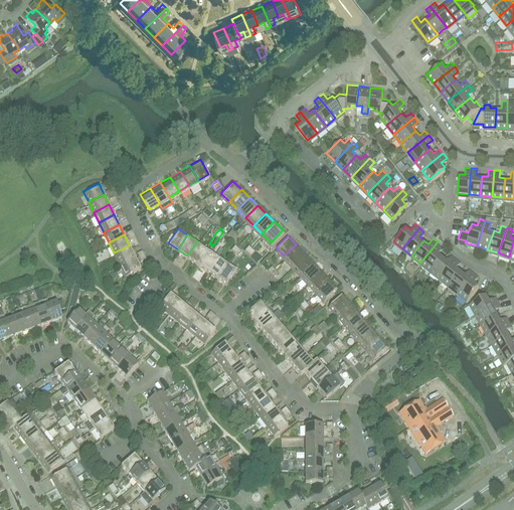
[(197,262),(206,247),(197,241),(187,256),(197,262)]
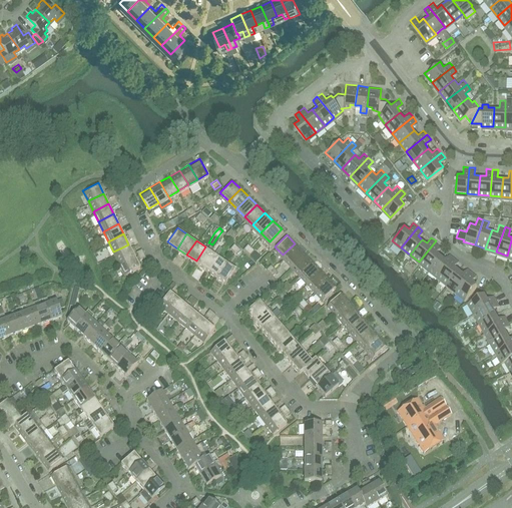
[(428,269),(440,254),(436,249),(440,244),(436,240),(419,262),(428,269)]
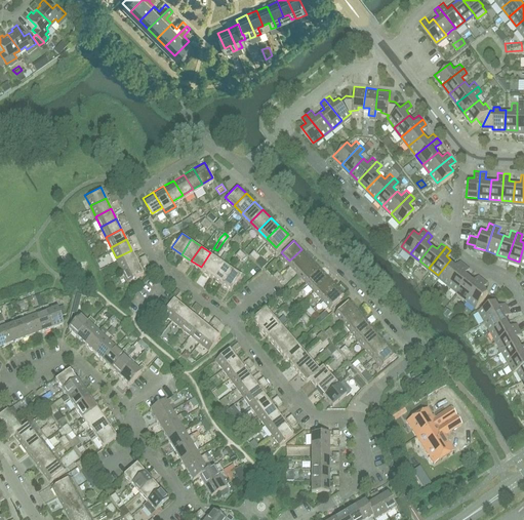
[(224,248),(217,256),(220,258),(226,250),(224,248)]
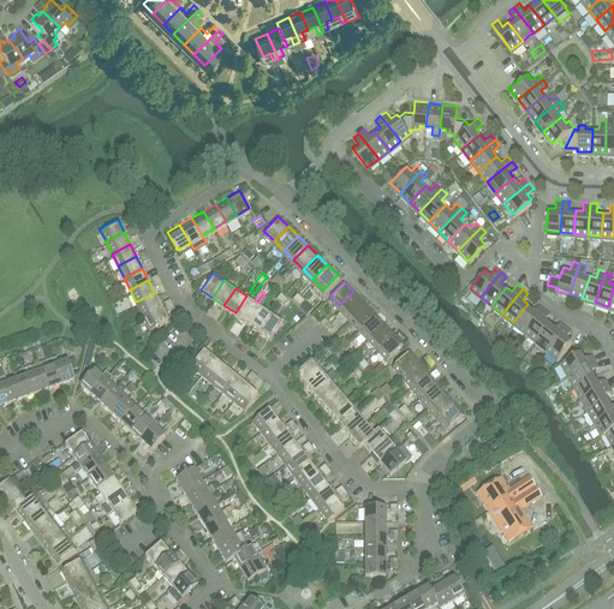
[(349,316),(363,302),(353,292),(339,305),(349,316)]
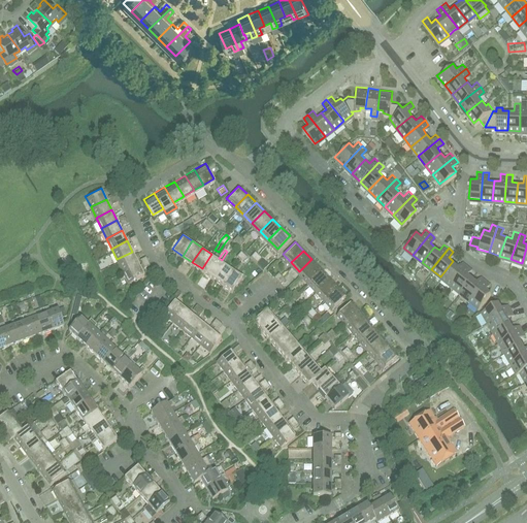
[(138,262),(132,252),(117,259),(122,269),(138,262)]
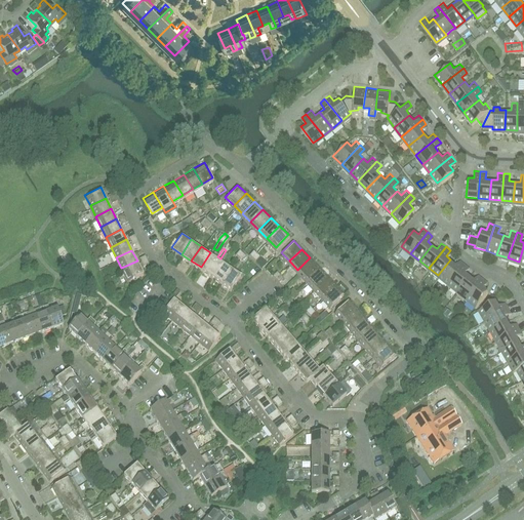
[(210,274),(220,260),(210,252),(201,267),(210,274)]
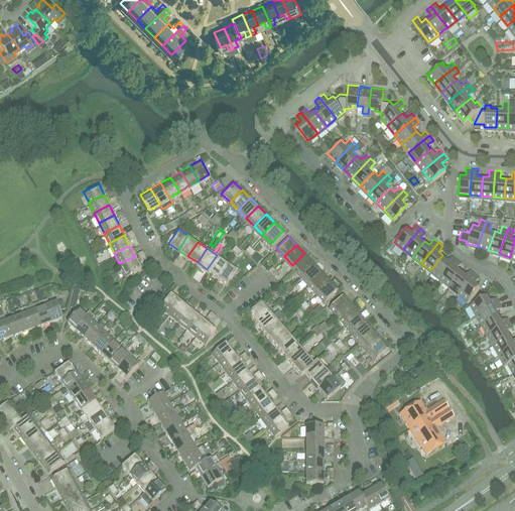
[(300,273),(312,261),(304,253),(292,265),(300,273)]
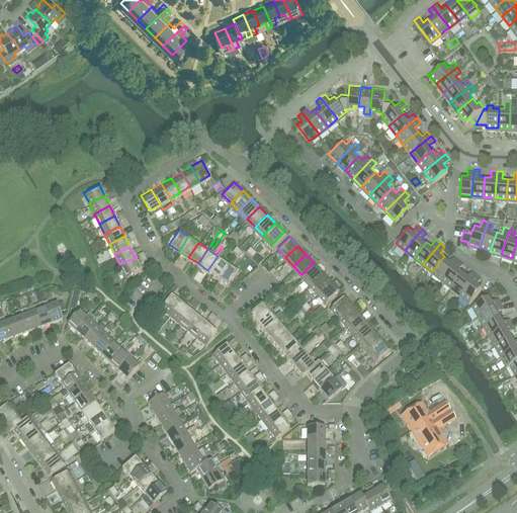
[(441,278),(457,258),(453,254),(448,259),(444,256),(432,271),(441,278)]
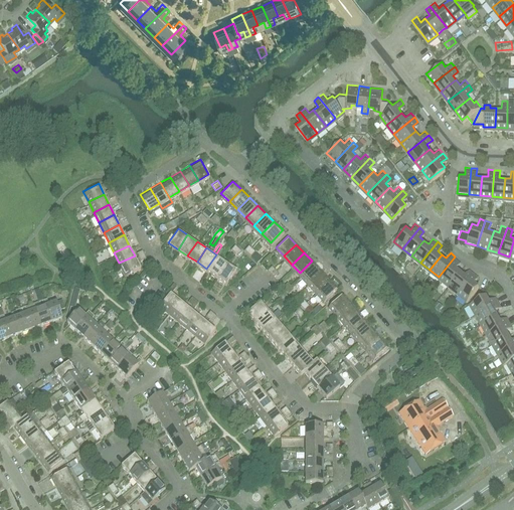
[(215,275),(225,261),(216,255),(206,269),(215,275)]
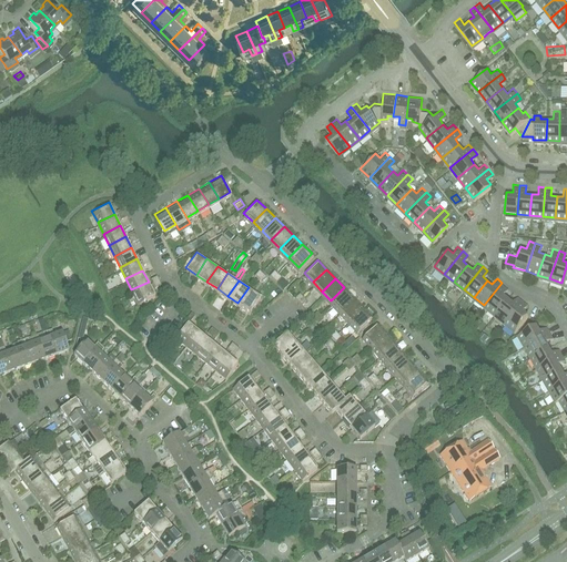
[(154,293),(149,282),(131,289),(138,302),(154,293)]
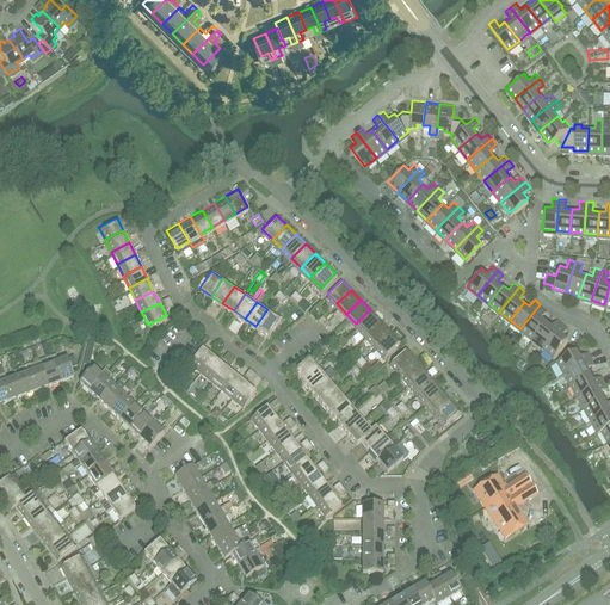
[(531,337),(546,319),(541,315),(546,308),(540,304),(521,328),(531,337)]
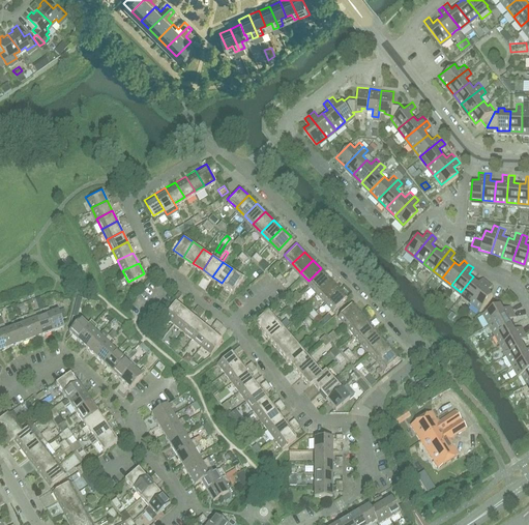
[(232,290),(242,275),(232,268),(222,283),(232,290)]
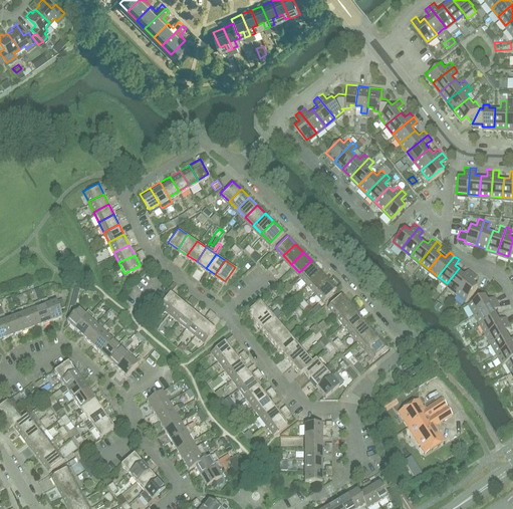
[(307,280),(319,269),(311,260),(299,272),(307,280)]
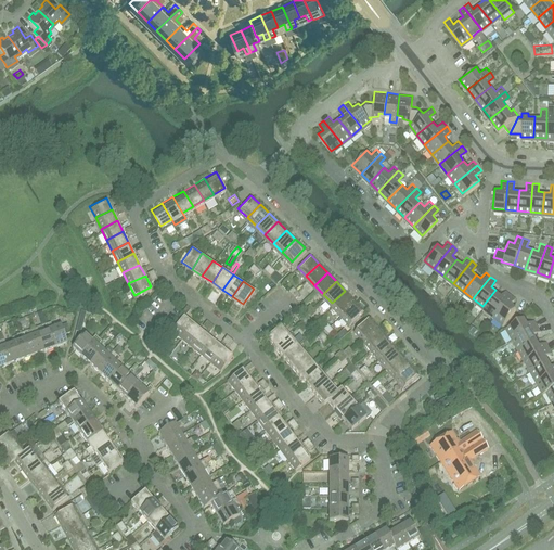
[(492,315),(510,292),(505,288),(500,294),(495,290),(482,306),(492,315)]
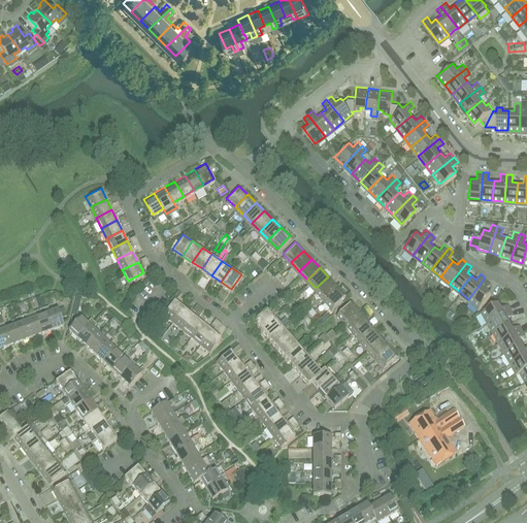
[(323,297),(336,285),(328,276),(316,288),(323,297)]
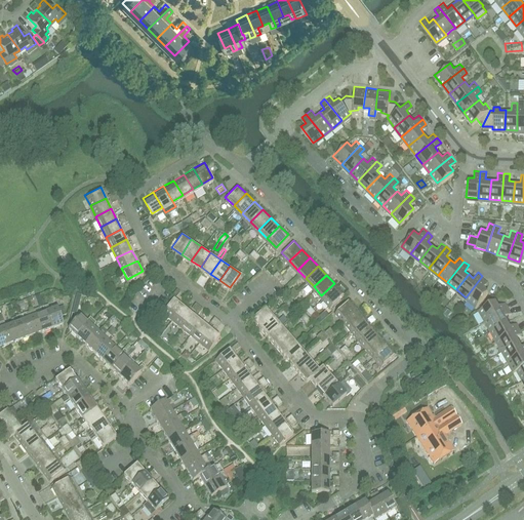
[(475,305),(487,289),(482,285),(487,279),(482,276),(466,297),(475,305)]
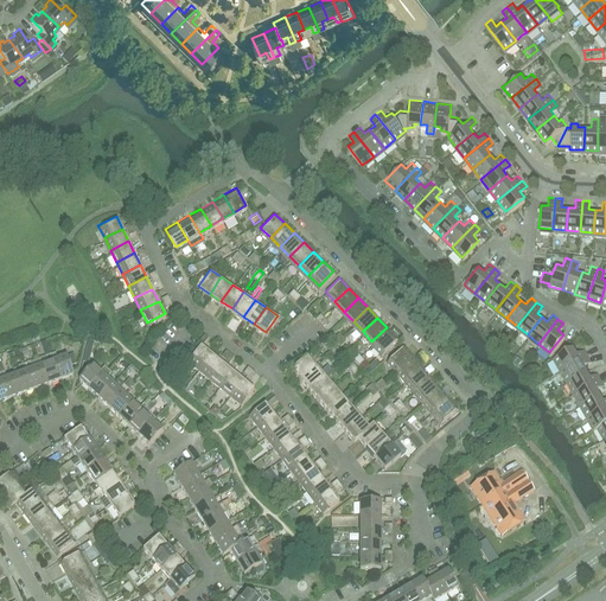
[(382,351),(396,337),(387,327),(371,341),(382,351)]
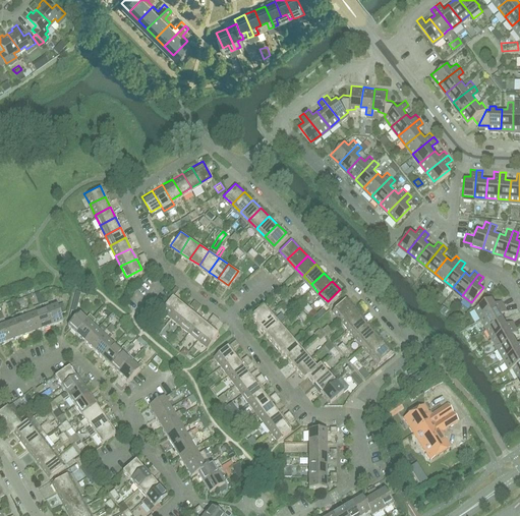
[(170,314),(181,301),(171,293),(161,307),(170,314)]
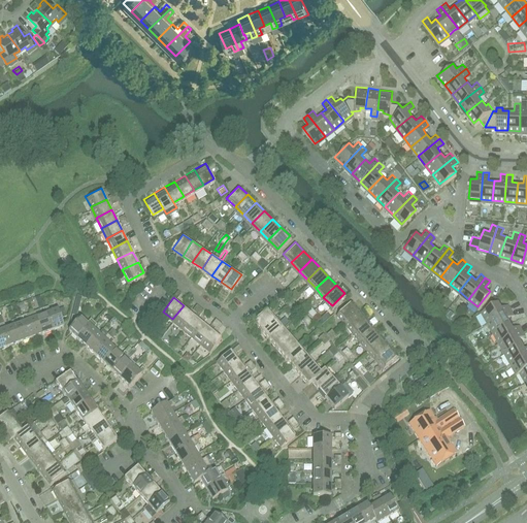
[(344,320),(358,308),(351,299),(336,311),(344,320)]
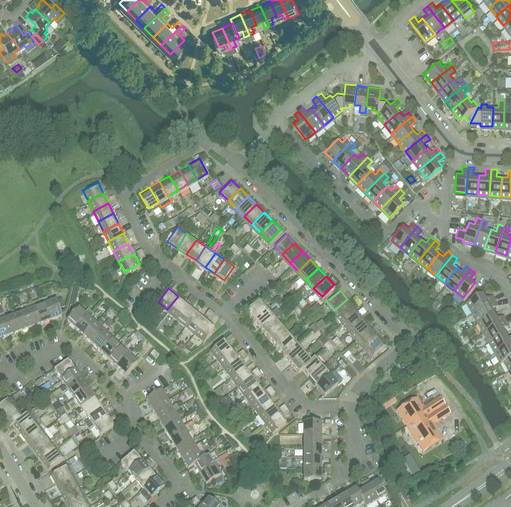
[(471,310),(494,297),(492,292),(485,296),(482,290),(465,300),(471,310)]
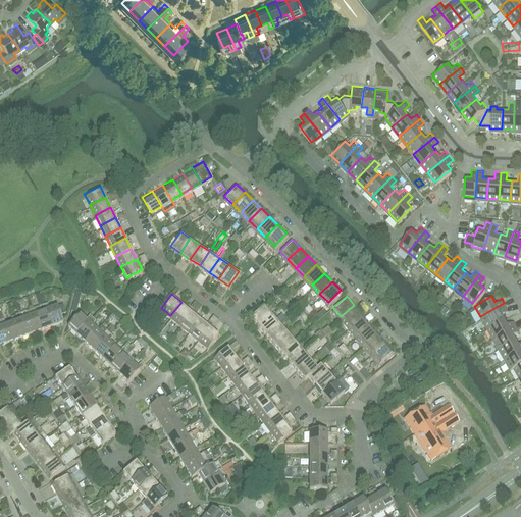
[(51,322),(62,318),(59,311),(64,309),(61,300),(49,305),(47,299),(43,300),(51,322)]
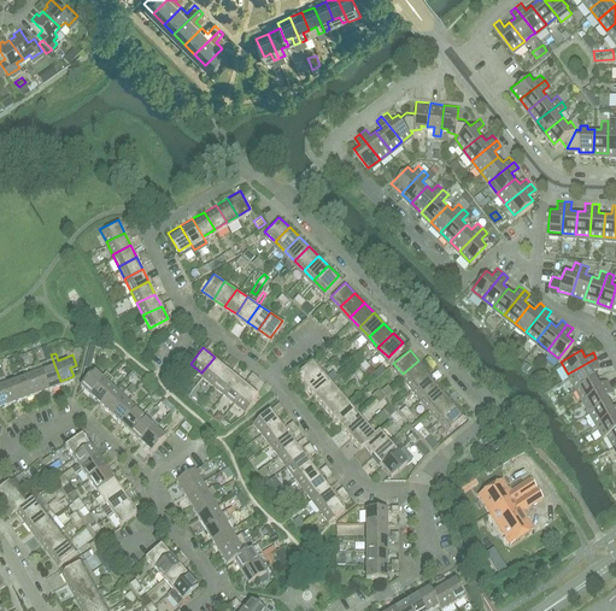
[(60,381),(51,354),(46,357),(48,364),(40,366),(47,386),(60,381)]
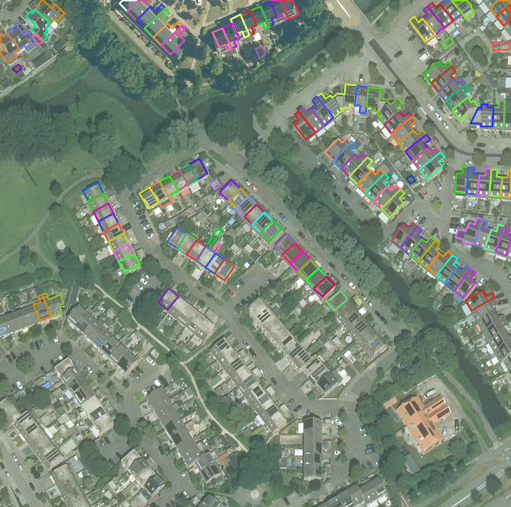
[(176,316),(186,303),(178,296),(167,309),(176,316)]
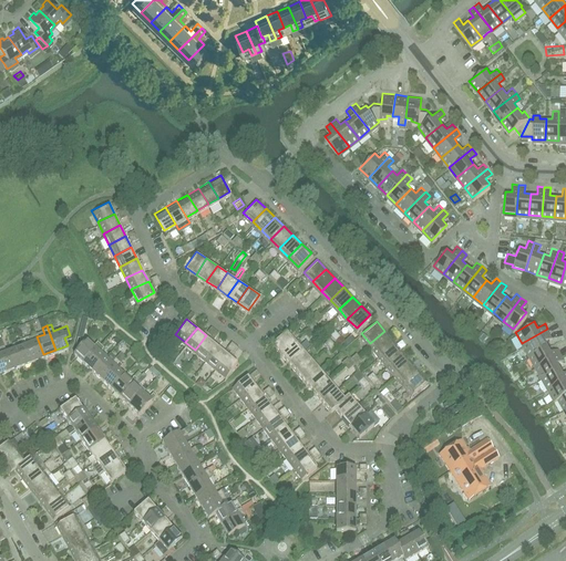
[(279,351),(294,339),(286,329),(271,341),(279,351)]
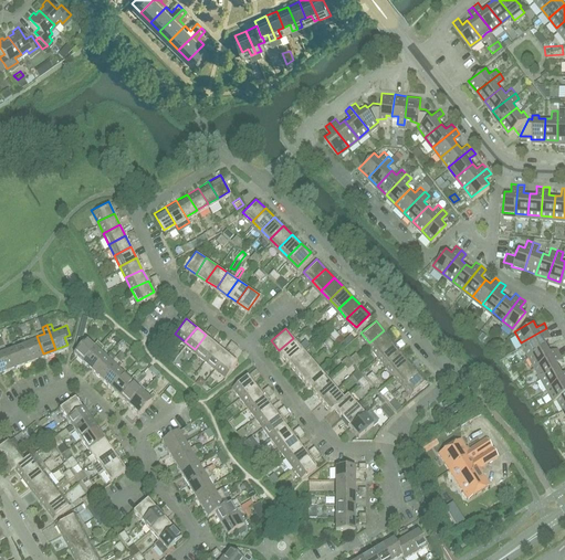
[(546,344),(543,338),(550,334),(546,328),(521,342),(527,354),(546,344)]
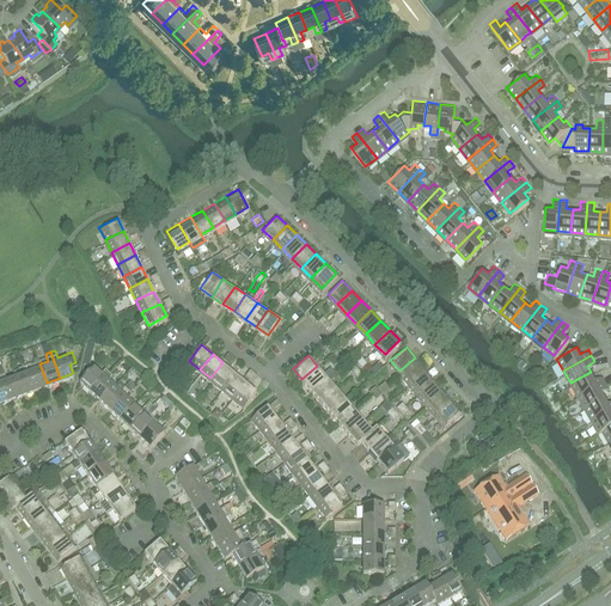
[(379,357),(372,365),(376,368),(383,362),(379,357)]
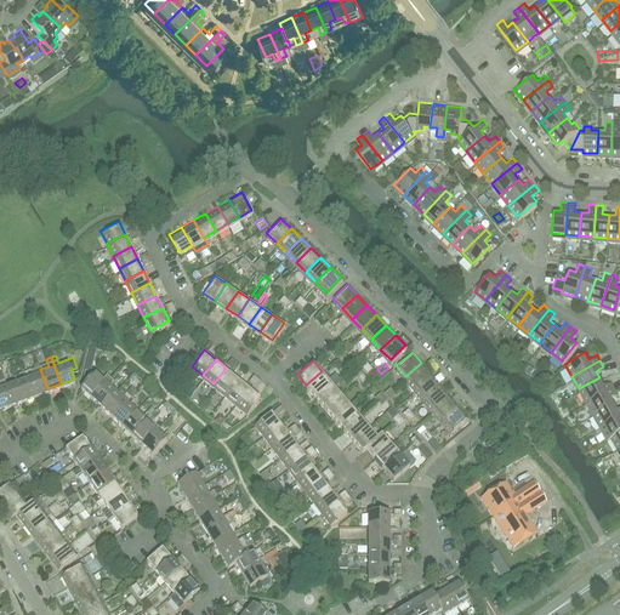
[(414,387),(431,374),(421,363),(405,376),(414,387)]
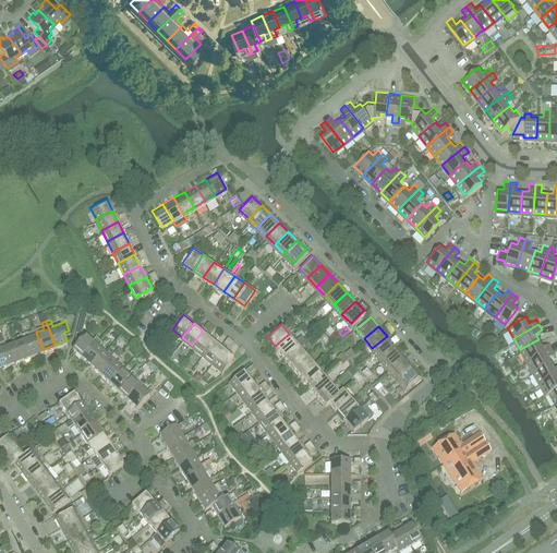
[(43,349),(36,332),(29,335),(26,328),(22,329),(32,353),(43,349)]
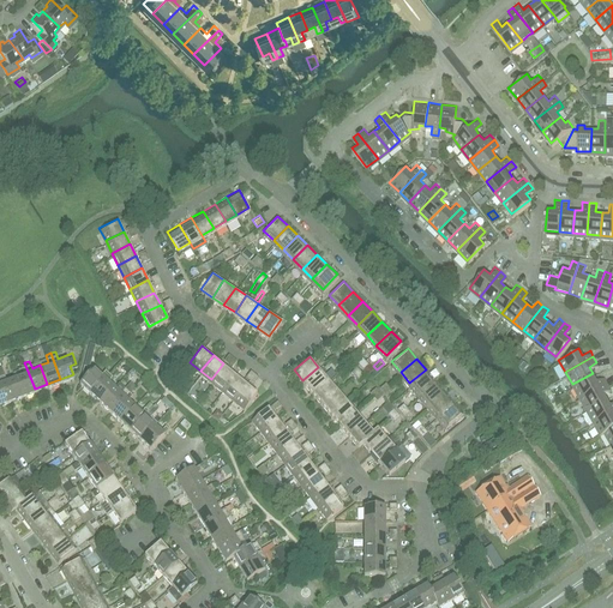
[(17,366),(20,372),(14,374),(22,393),(35,389),(24,362),(17,366)]
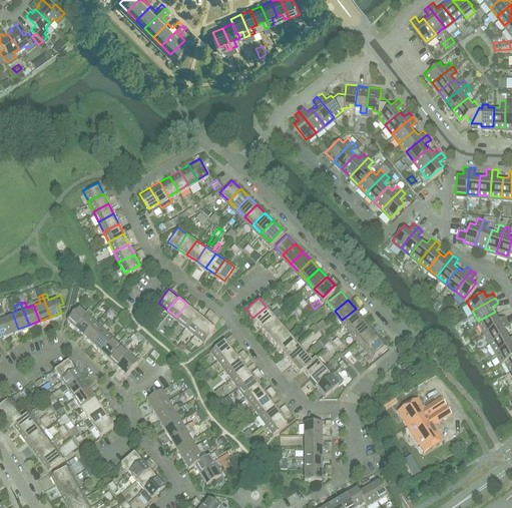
[(184,325),(195,311),(186,304),(176,317),(184,325)]
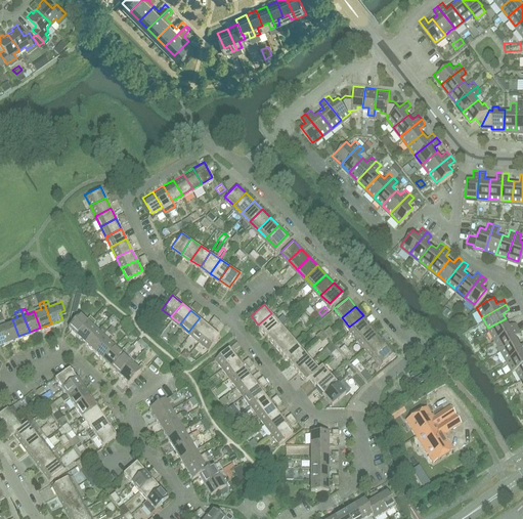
[(76,333),(92,315),(89,312),(85,316),(79,311),(68,325),(76,333)]
